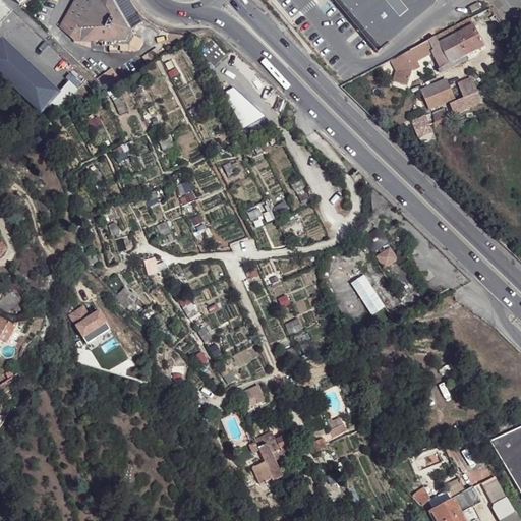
[(74,0),(66,15),(60,26),(73,39),(71,40),(89,46),(89,39),(100,39),(100,45),(107,45),(108,51),(117,51),(117,45),(120,45),(120,52),(137,52),(143,42),(133,36),(113,0),(74,0)]
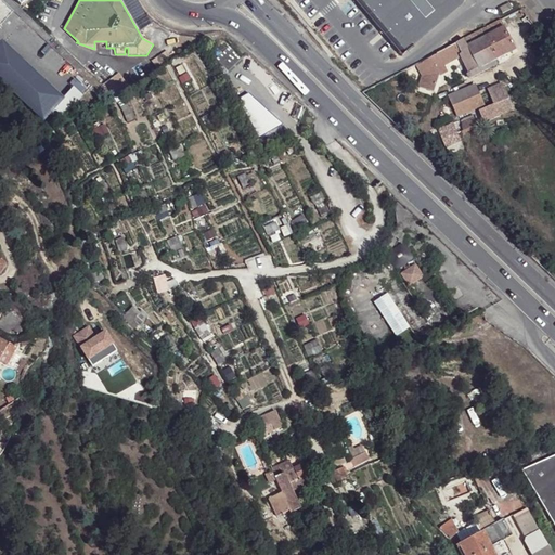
[(461,0),(357,0),(402,53),(463,2),(461,0)]
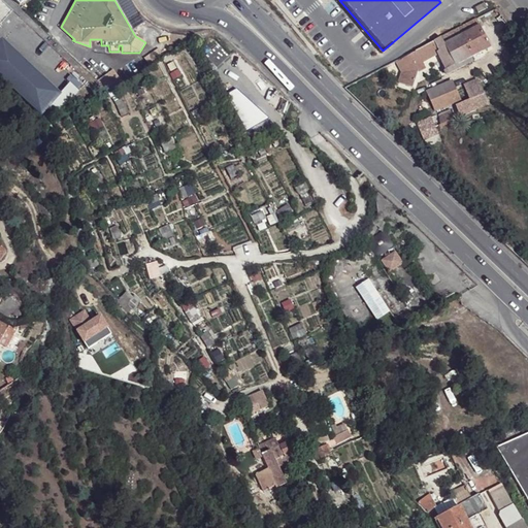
[(479,11),(488,7),(485,1),(475,5),(479,11)]
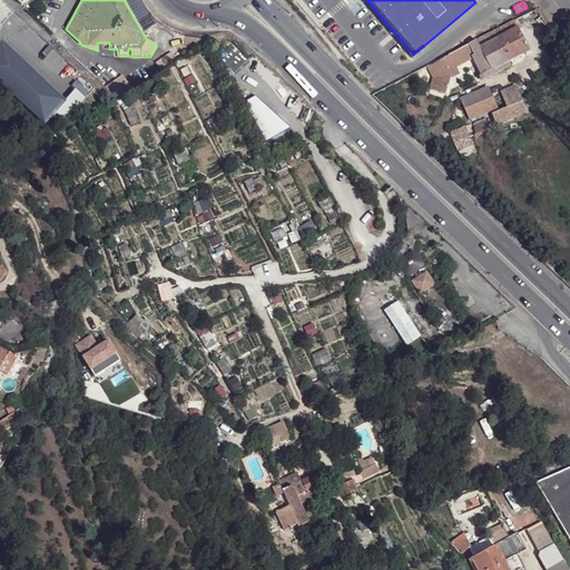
[(455,68),(473,59),(482,78),(480,79),(481,81),(494,75),(492,72),(500,68),(530,53),(519,31),(514,22),(477,42),(428,68),(433,79),(430,90),(445,95),(451,78),(450,76),(458,71),(455,68)]
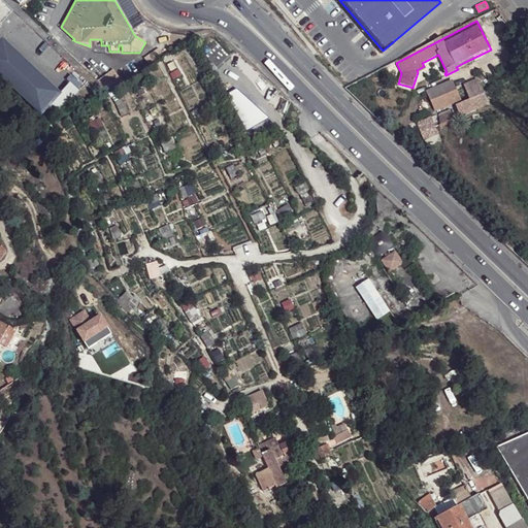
[(0,74),(38,110),(56,92),(26,63),(0,37),(0,74)]
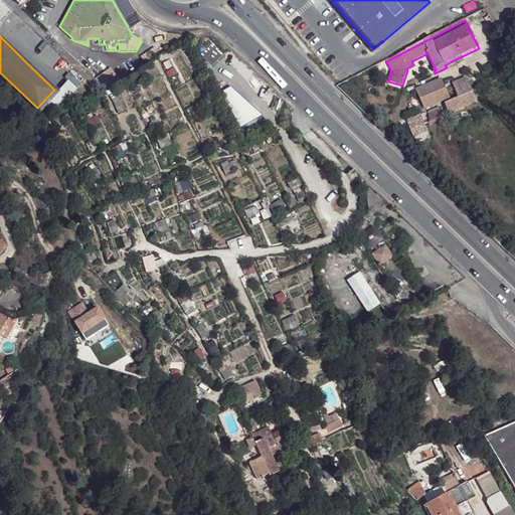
[(40,46),(25,61),(54,90),(63,98),(82,78),(50,47),(40,46)]
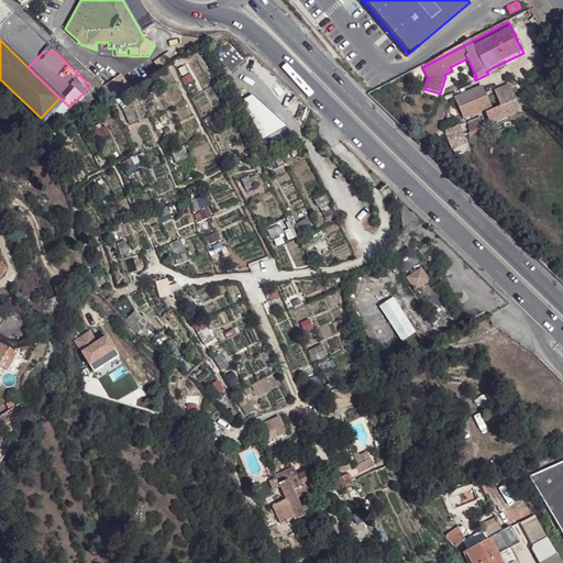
[(229,52),(217,64),(227,73),(239,62),(229,52)]
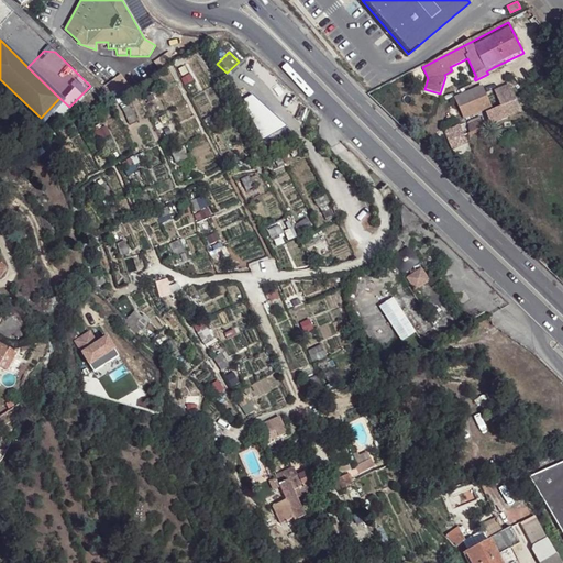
[(186,69),(184,63),(175,67),(178,74),(186,69)]
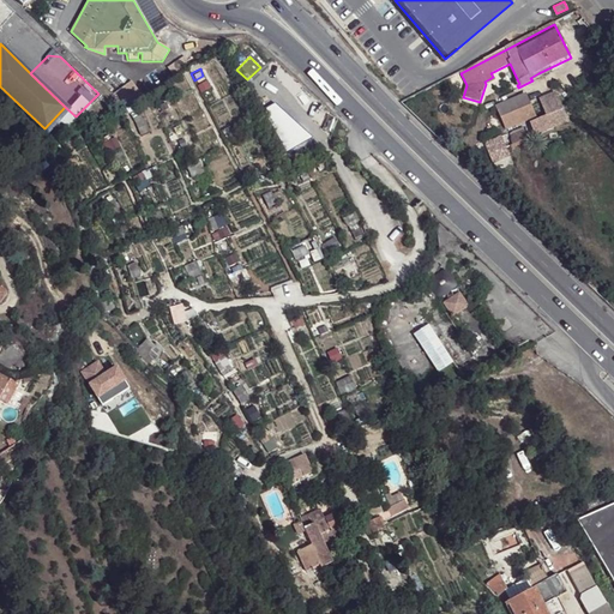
[(548,118),(564,110),(557,94),(541,101),(548,118)]
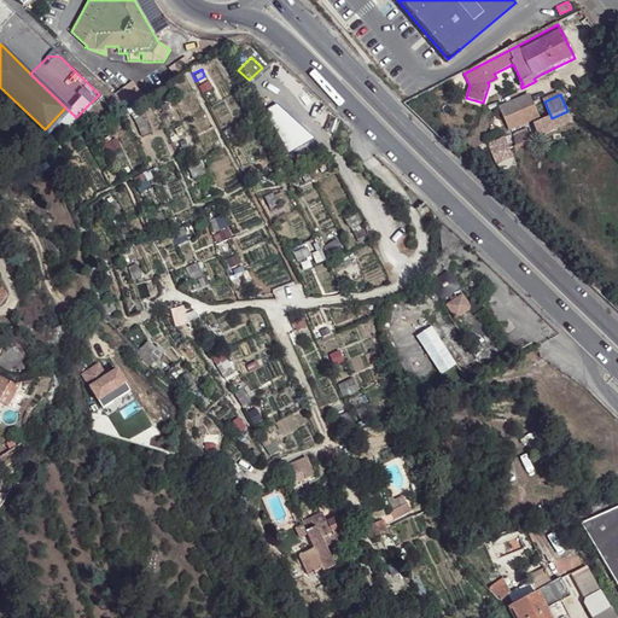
[(501,109),(509,132),(540,118),(530,95),(501,109)]
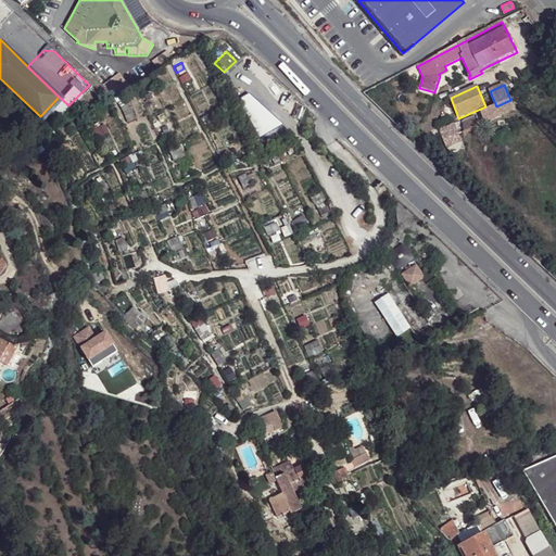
[(154,96),(151,88),(141,93),(144,101),(154,96)]
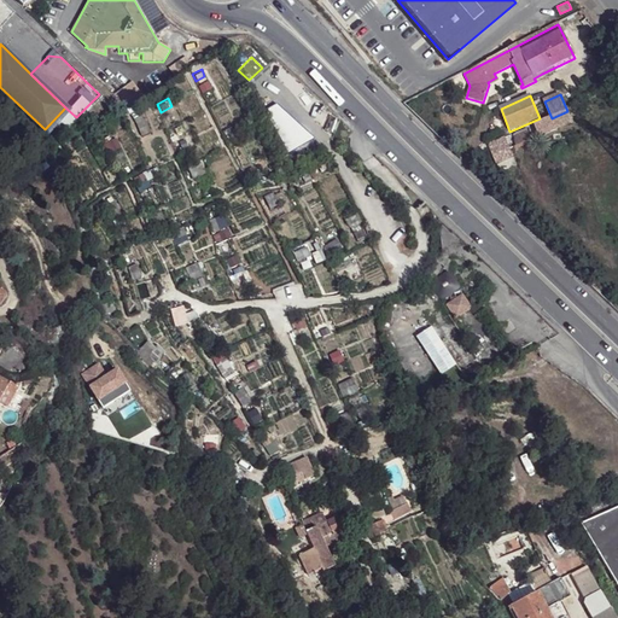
[(130,106),(123,111),(126,116),(134,111),(132,106),(130,106)]
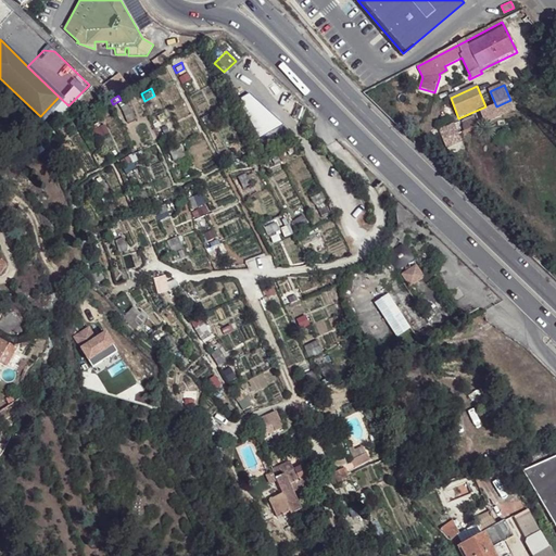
[(248,96),(239,101),(258,139),(281,128),(248,96)]
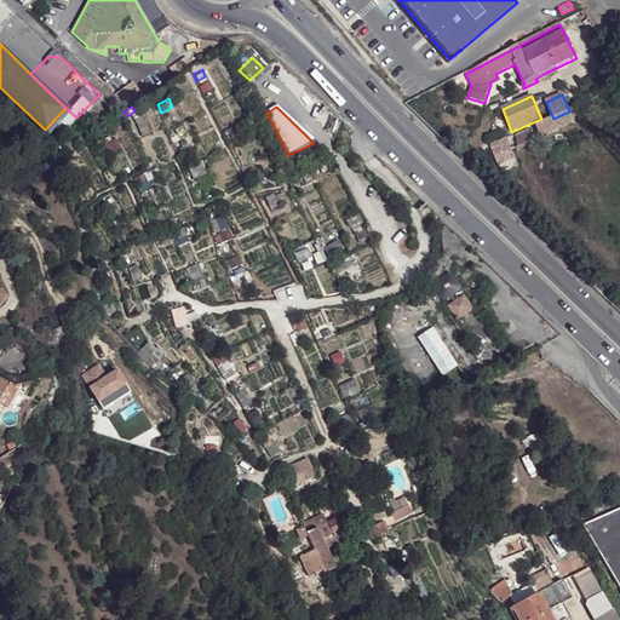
[(574,124),(569,112),(554,119),(558,130),(574,124)]
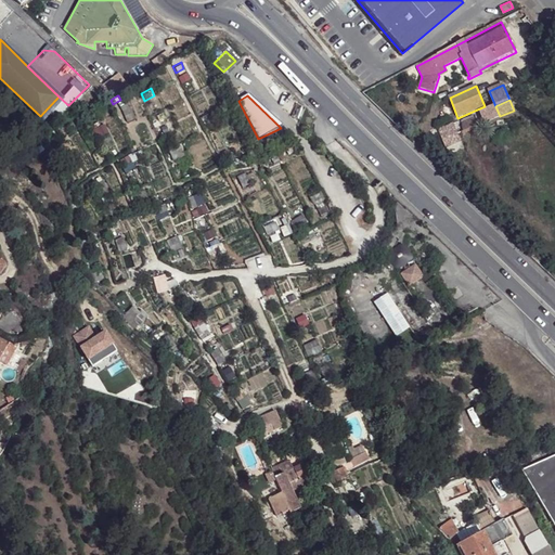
[(134,117),(129,105),(120,110),(126,120),(134,117)]
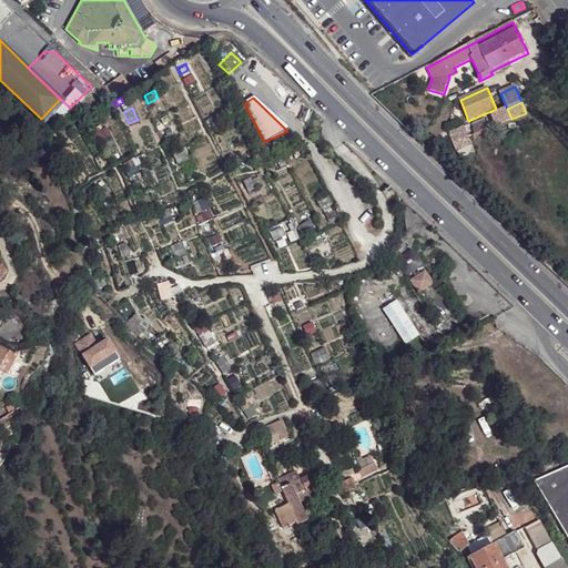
[(455,144),(511,119),(507,109),(450,133),(455,144)]
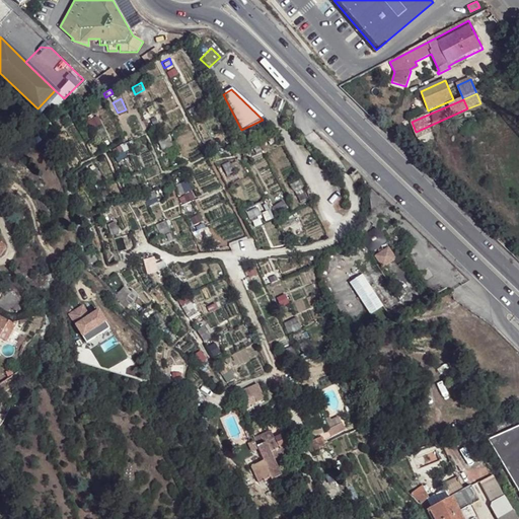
[(153,113),(149,102),(144,104),(148,115),(153,113)]
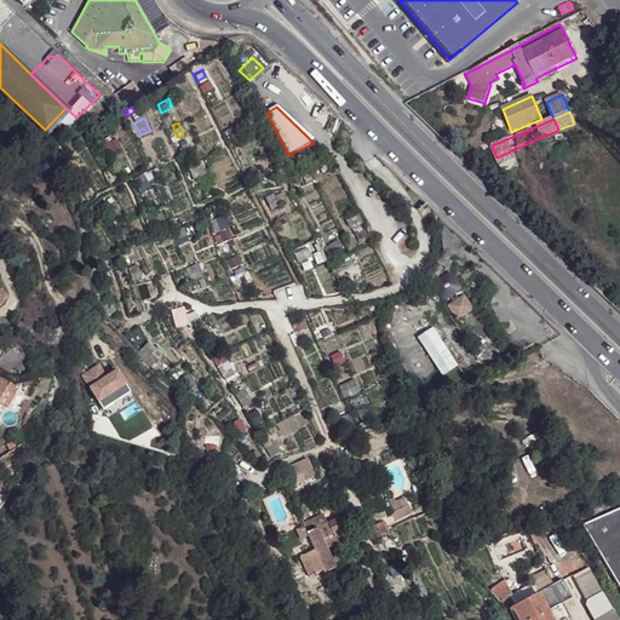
[(240,132),(235,124),(222,130),(227,139),(240,132)]
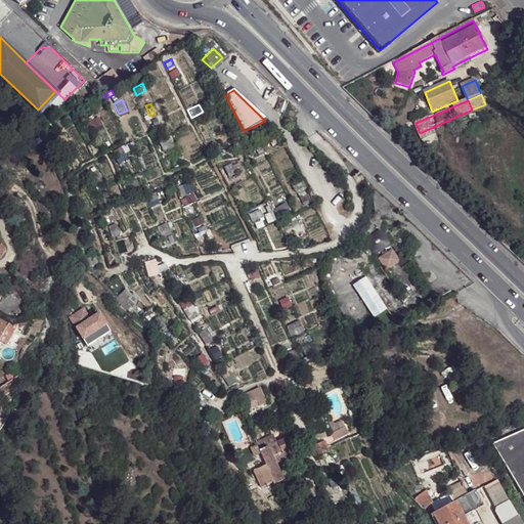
[(163,123),(160,114),(154,116),(155,118),(146,121),(149,128),(158,125),(163,123)]
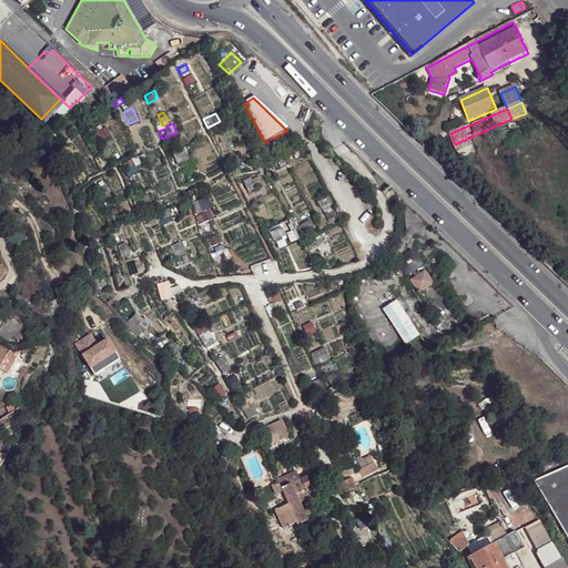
[(109,139),(104,127),(93,131),(94,134),(97,133),(102,142),(109,139)]
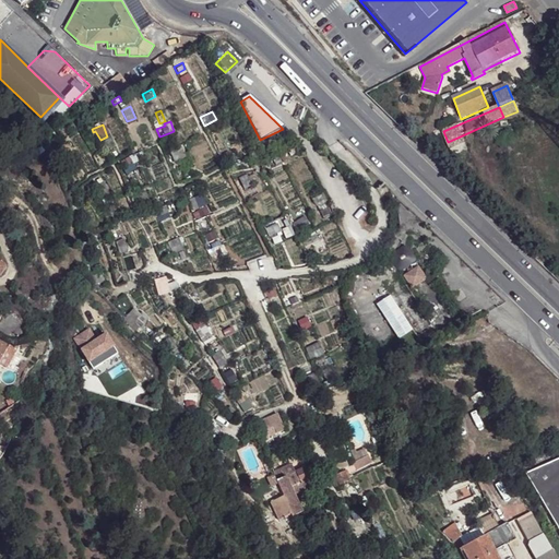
[(236,156),(233,147),(219,154),(224,162),(236,156)]
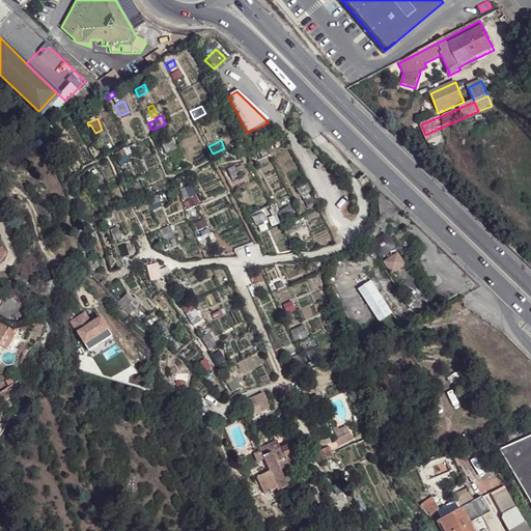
[(58,150),(53,142),(48,145),(53,154),(58,150)]
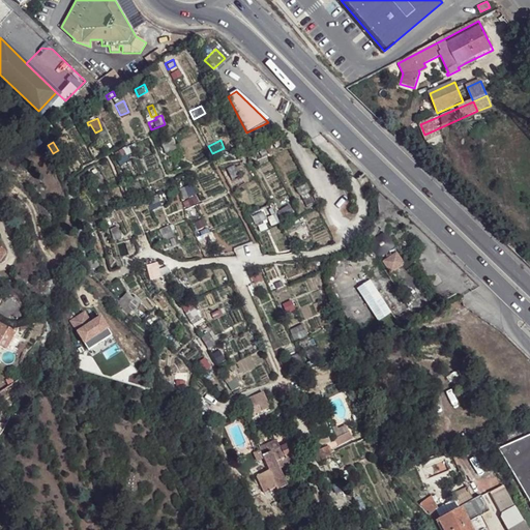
[(127,159),(121,147),(114,152),(120,164),(127,159)]
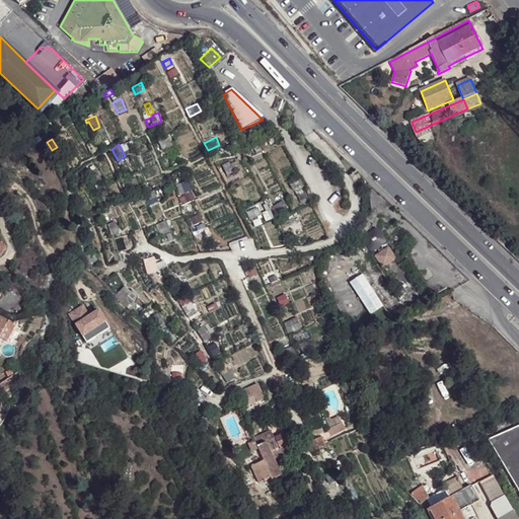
[(239,166),(234,157),(216,166),(225,186),(229,182),(225,174),(239,166)]
